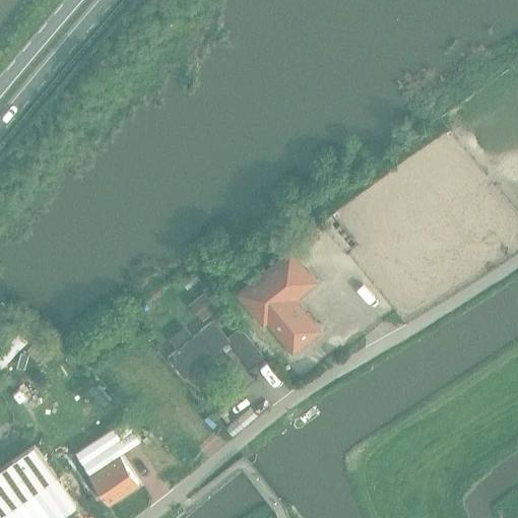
[(236,296),(261,327),(266,323),(292,354),(319,332),(294,301),(315,283),(288,252),(236,296)]
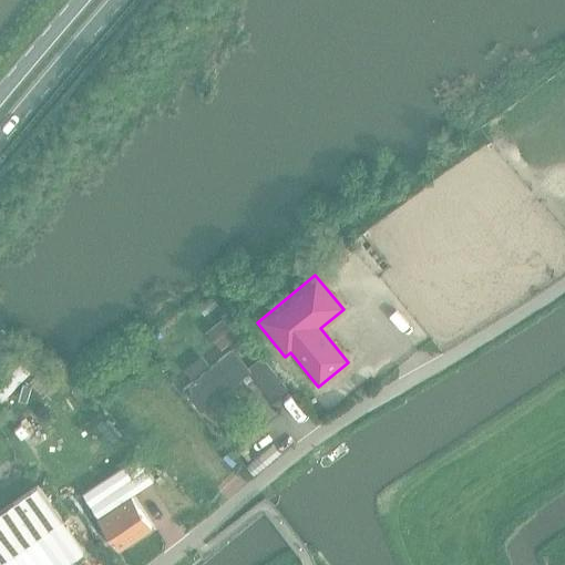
[(222,319),(208,330),(224,349),(237,338),(222,319)]
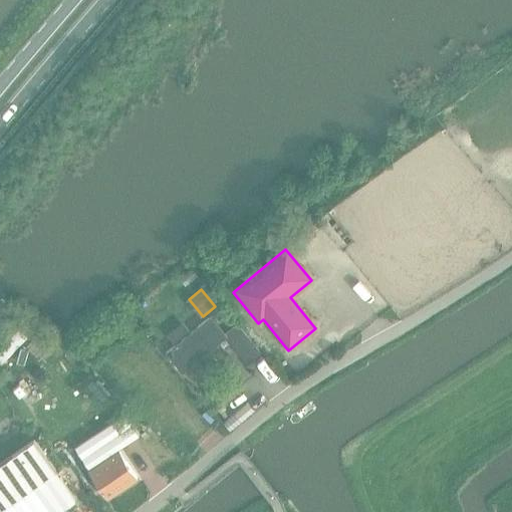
[(223,309),(211,319),(207,314),(175,340),(178,345),(168,353),(165,349),(158,354),(177,377),(224,340),(221,336),(223,335),(235,325),(223,309)]
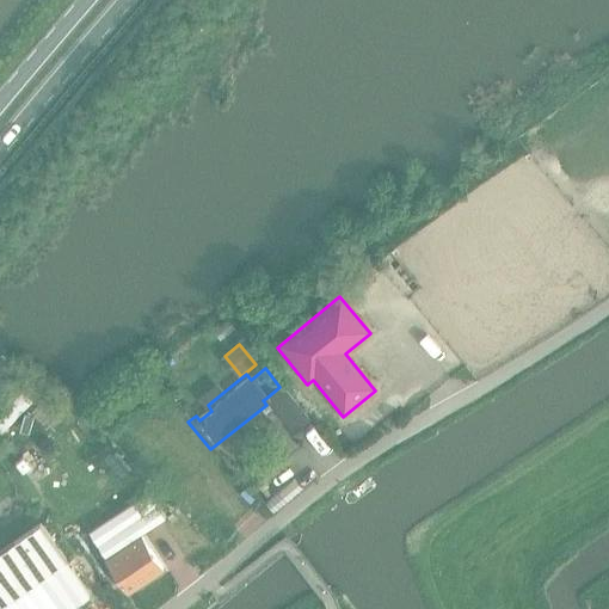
[(265,399),(263,400),(266,405),(294,436),(309,424),(280,387),(265,399)]
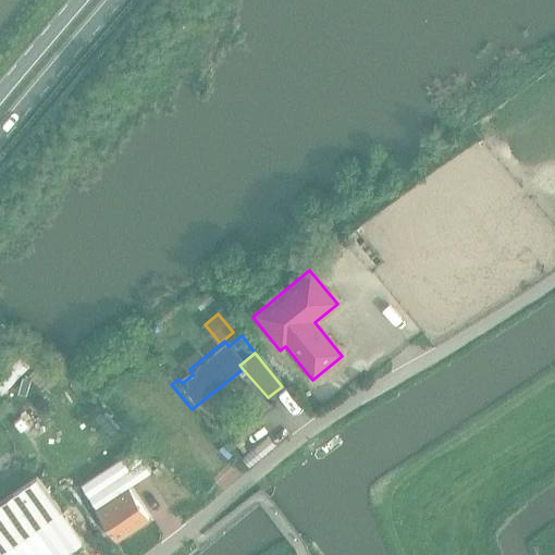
[(11,366),(0,377),(0,397),(21,375),(29,367),(19,358),(11,366)]
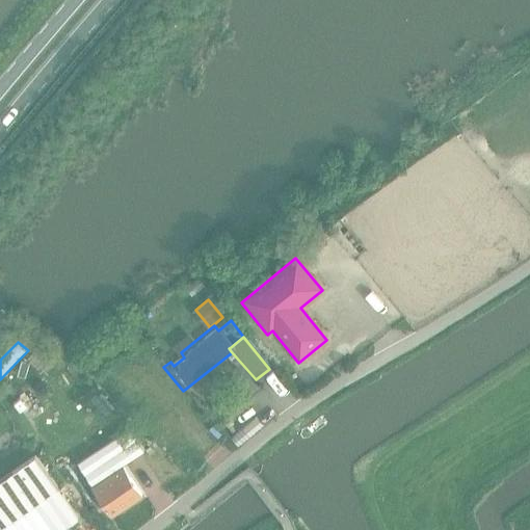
[(73,356),(62,365),(74,380),(78,386),(87,378),(88,377),(73,356)]
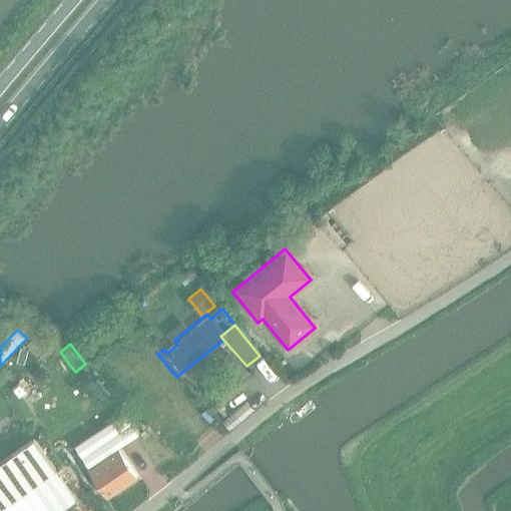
[(124,415),(73,447),(87,470),(115,452),(137,436),(124,415)]
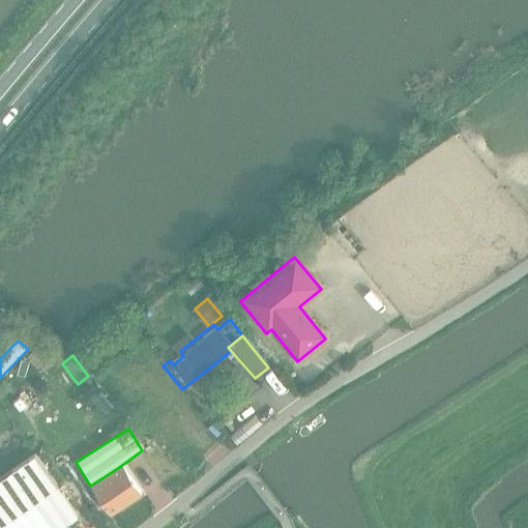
[(0,525),(2,527),(61,527),(77,518),(34,456),(0,478),(0,525)]
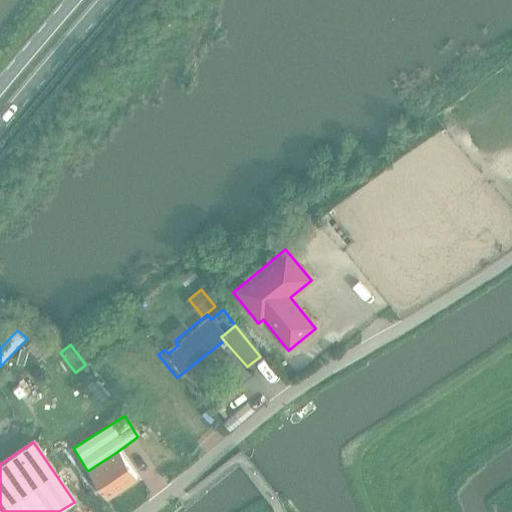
[(87,471),(106,501),(135,483),(115,453),(87,471)]
